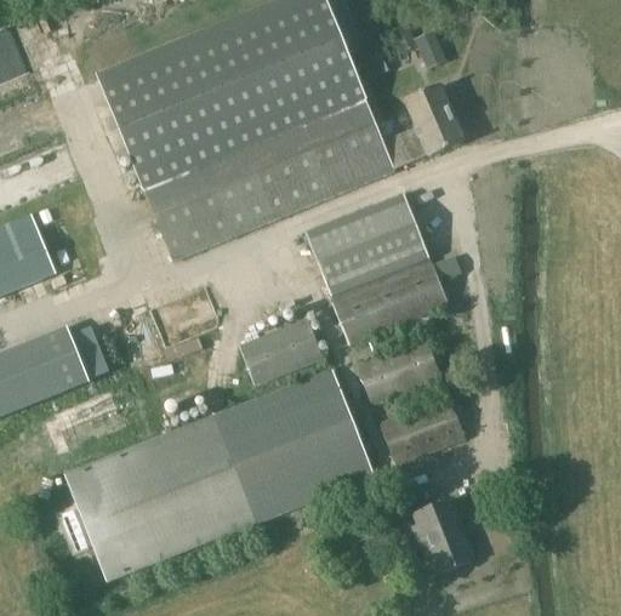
[(273,0),(97,72),(137,169),(144,188),(364,98),(357,80),(324,0),(273,0)]
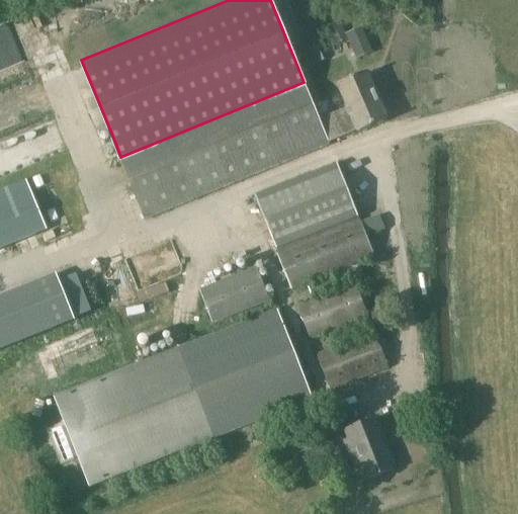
[(357,53),(374,45),(363,20),(346,27),(357,53)]
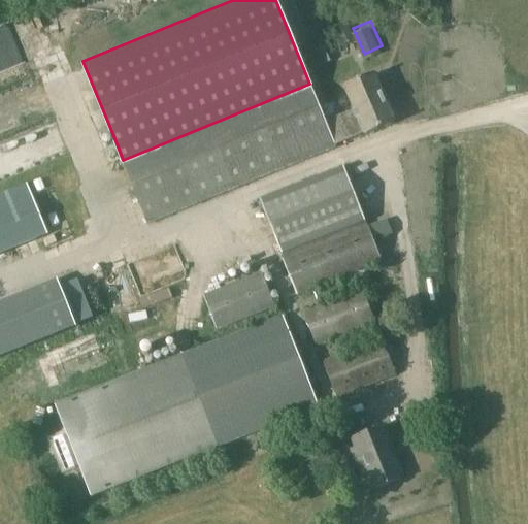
[(309,84),(123,160),(146,220),(333,143),(332,141),(366,128),(366,130),(392,120),(372,72),(345,83),(355,106),(324,119),(309,84)]
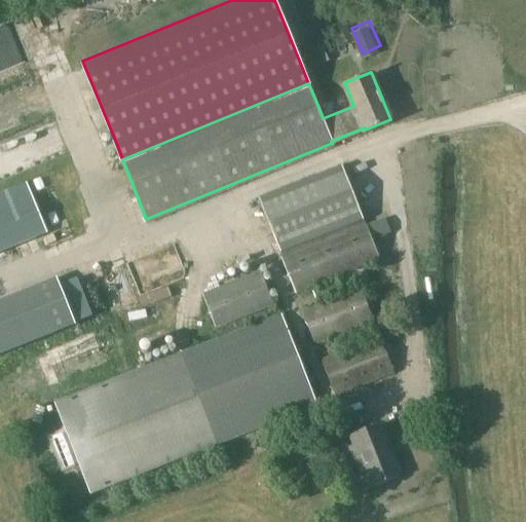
[(296,291),(380,257),(342,162),(258,195),(296,291)]
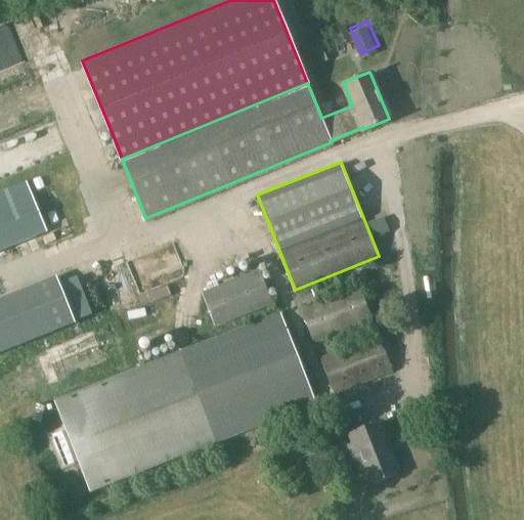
[(25,211),(22,203),(34,199),(26,179),(14,184),(0,189),(0,244),(33,230),(46,226),(39,206),(25,211)]
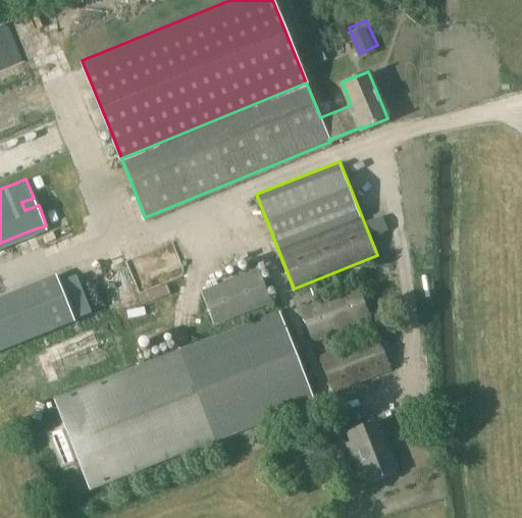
[(370,236),(380,231),(374,215),(364,219),(370,236)]
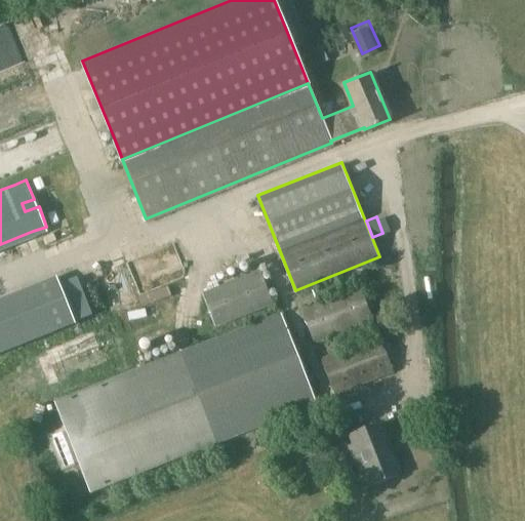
[(214,323),(274,301),(260,268),(201,290),(214,323)]
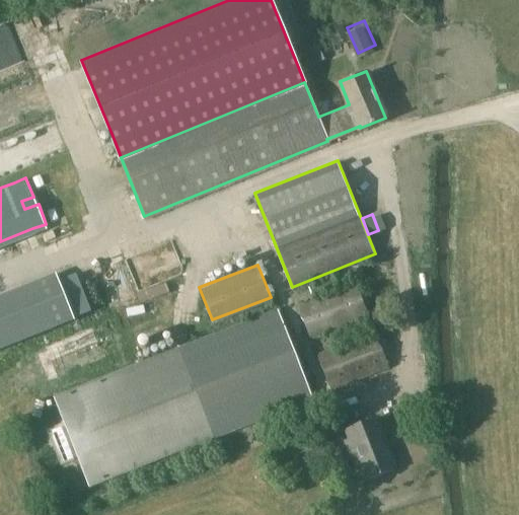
[(56,271),(0,293),(0,349),(75,319),(56,271)]
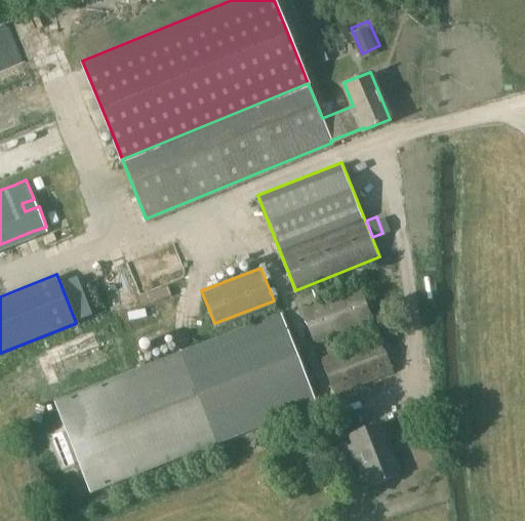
[(315,341),(373,317),(361,286),(303,309),(315,341)]
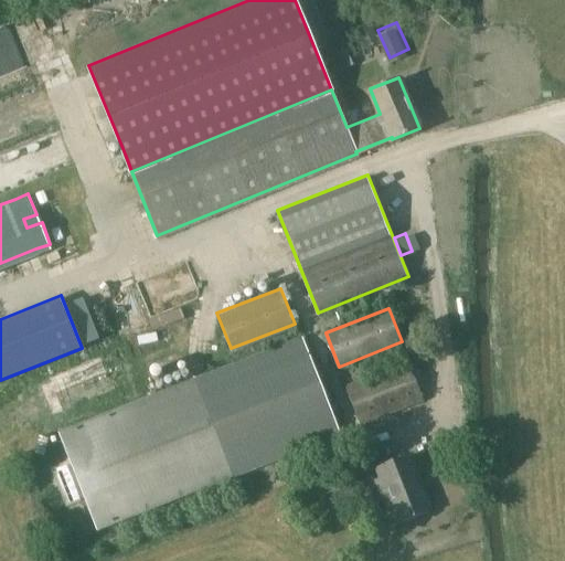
[(59,433),(71,464),(57,468),(71,503),(85,497),(97,530),(233,476),(342,433),(302,335),(194,379),(59,433)]
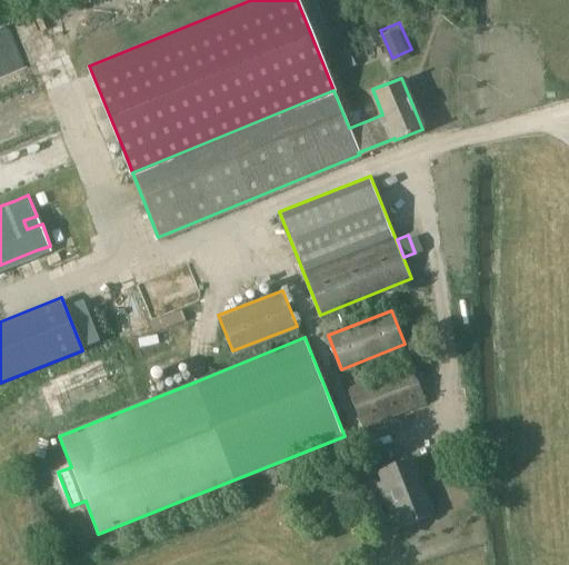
[(363,425),(426,399),(411,363),(348,388),(363,425)]
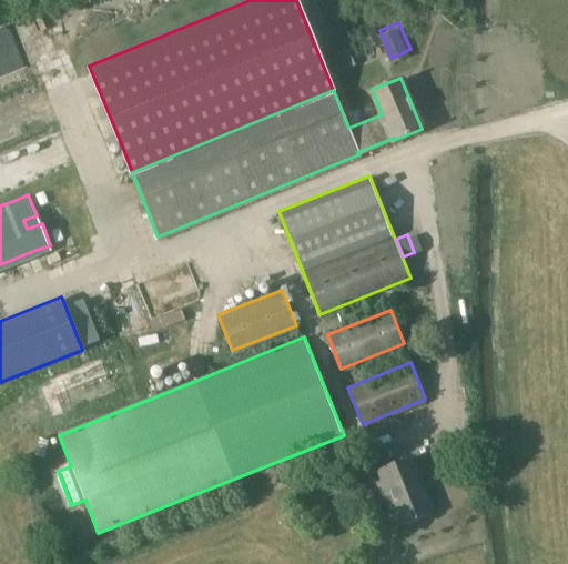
[(432,512),(411,459),(379,472),(384,481),(377,483),(388,511),(395,507),(402,524),(432,512)]
